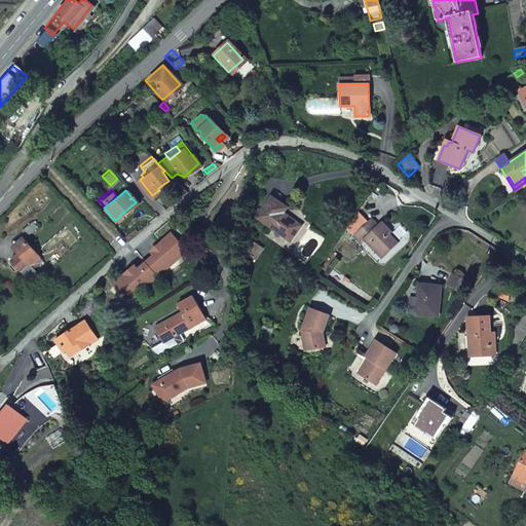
[(257,220),(290,242),(300,227),(283,215),(287,211),(271,200),(257,220)]
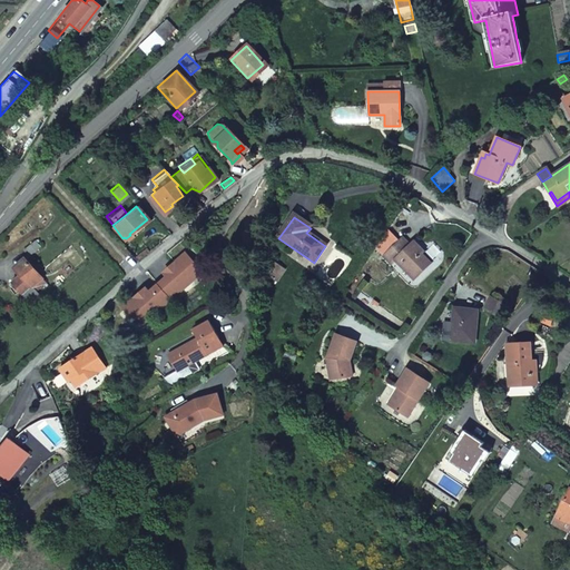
[(393,261),(411,279),(428,263),(419,254),(421,252),(411,241),(408,245),(400,238),(395,242),(385,229),(374,246),(373,247),(389,264),(393,261)]
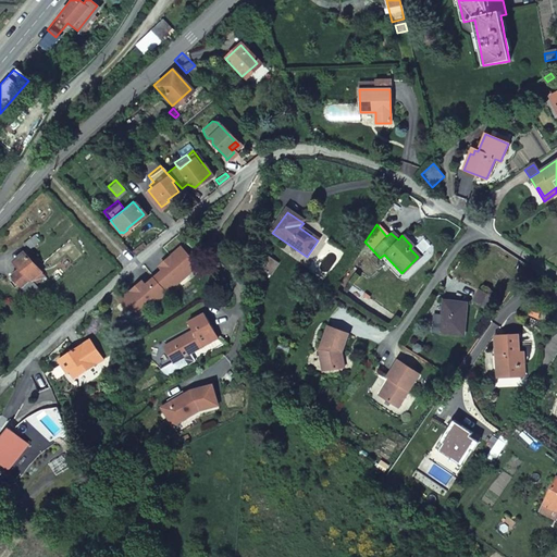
[(33,232),(23,242),(29,248),(39,239),(33,232)]
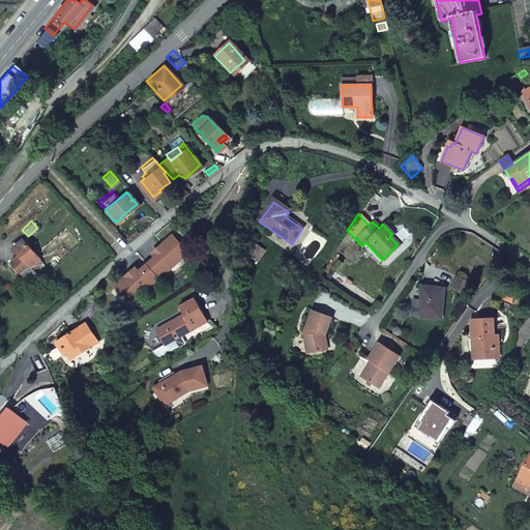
[(164,248),(145,265),(157,278),(176,261),(173,258),(183,248),(171,235),(160,244),(164,248)]
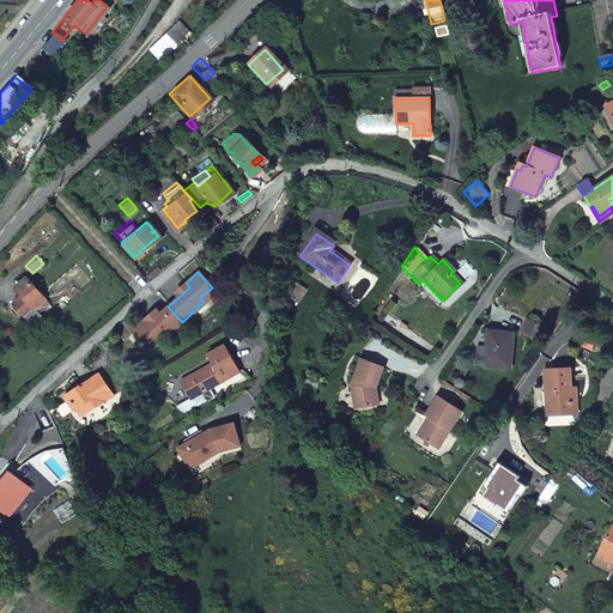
[(49,303),(26,279),(16,287),(23,295),(12,303),(32,325),(43,316),(40,311),(49,303)]
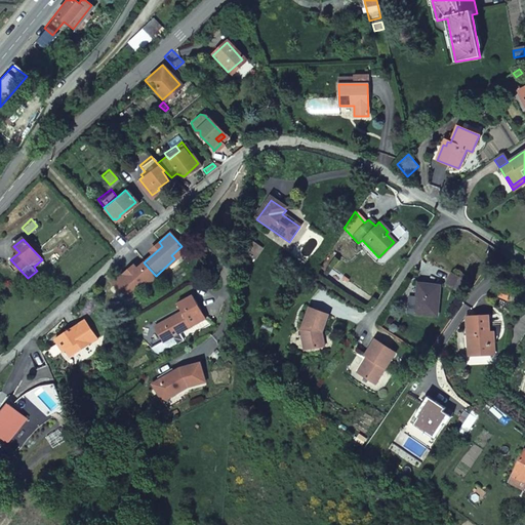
[(162,246),(159,242),(149,251),(152,255),(162,246)]
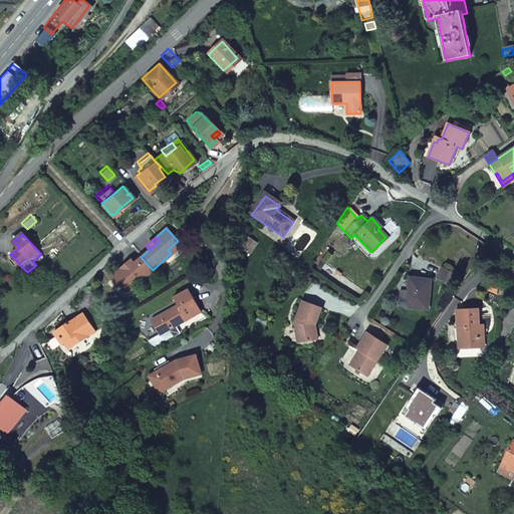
[(171,253),(181,245),(178,241),(168,250),(171,253)]
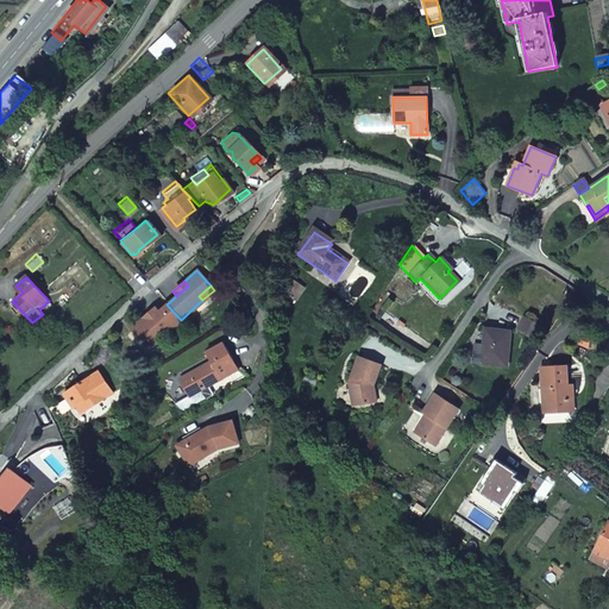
[(142,319),(129,330),(144,345),(155,336),(158,339),(181,320),(167,305),(157,312),(145,322),(142,319)]
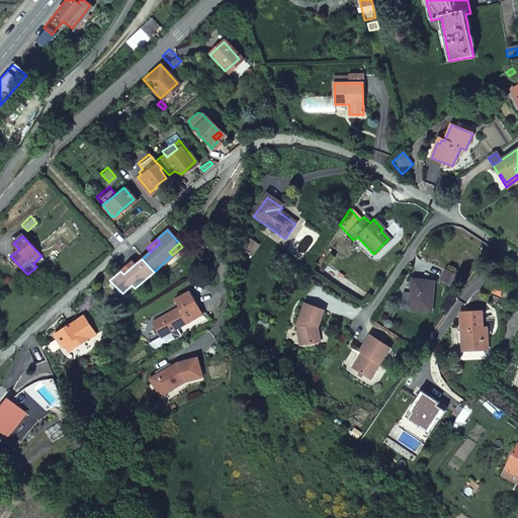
[(131,262),(120,271),(123,274),(134,265),(131,262)]
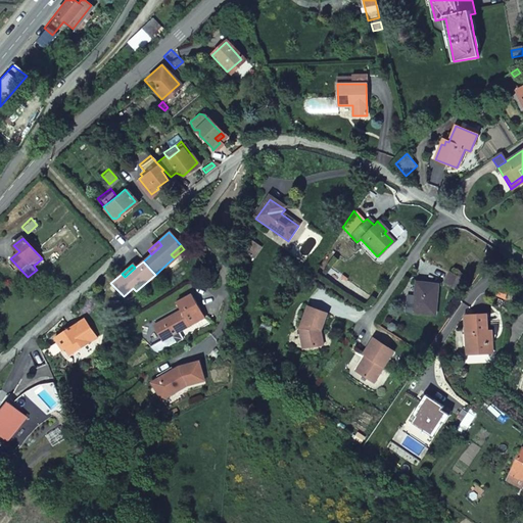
[(434,316),(436,286),(415,284),(414,298),(413,314),(434,316)]
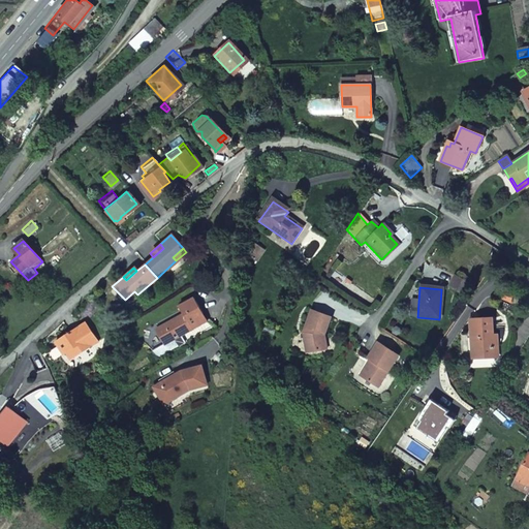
[(134,291),(125,300),(127,304),(137,294),(134,291)]
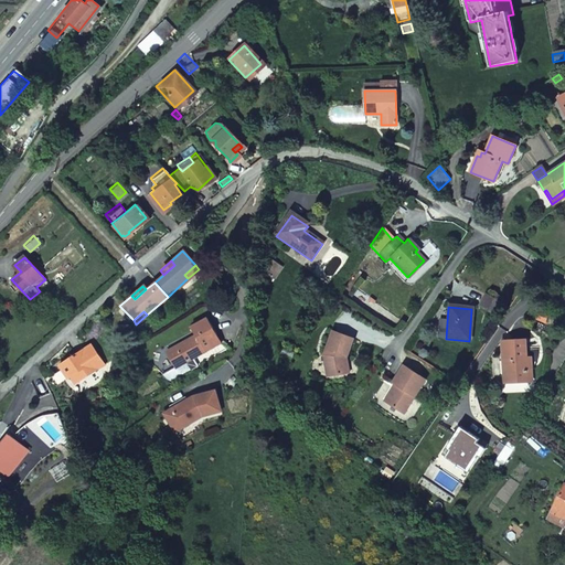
[(195,337),(212,327),(209,319),(191,328),(195,337)]
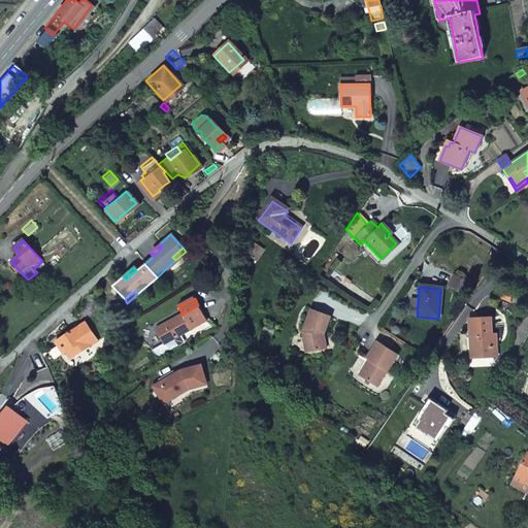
[(409,300),(408,317),(417,317),(418,301),(409,300)]
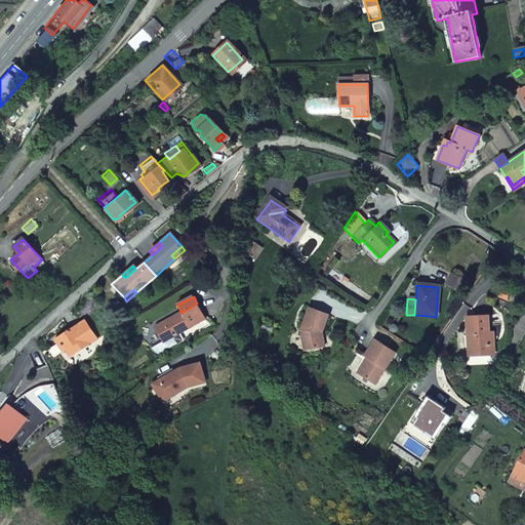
[(205,319),(197,304),(182,313),(190,327),(205,319)]
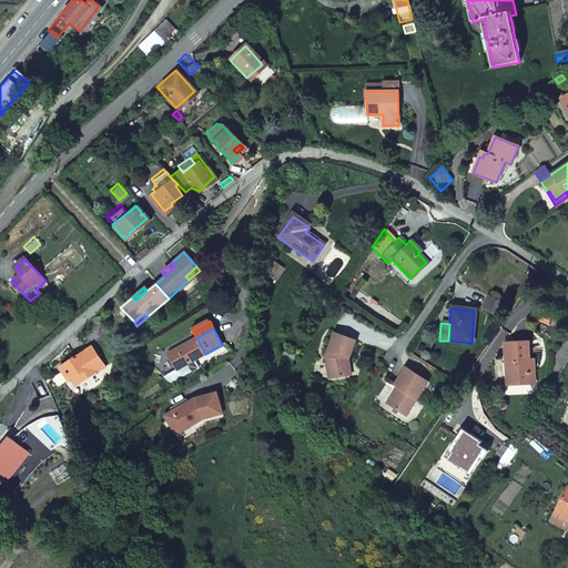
[(350,358),(356,341),(334,333),(325,357),(331,379),(353,374),(351,365),(346,363),(348,358),(350,358)]
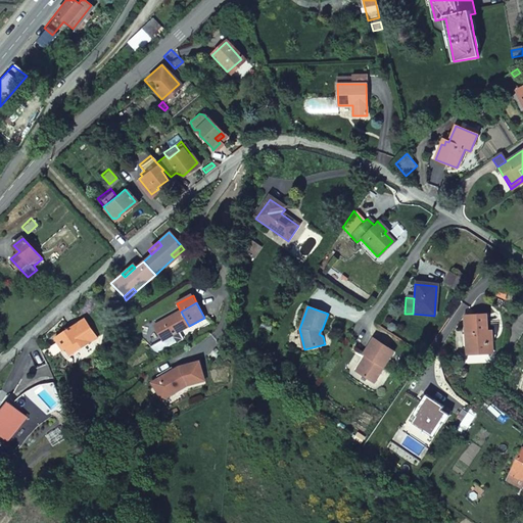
[(176,332),(189,326),(181,312),(153,326),(160,340),(176,332)]
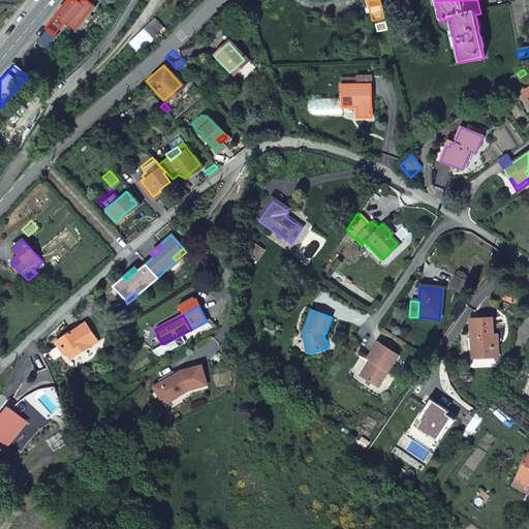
[(492,358),(492,336),(491,318),(469,320),(471,359),(492,358)]
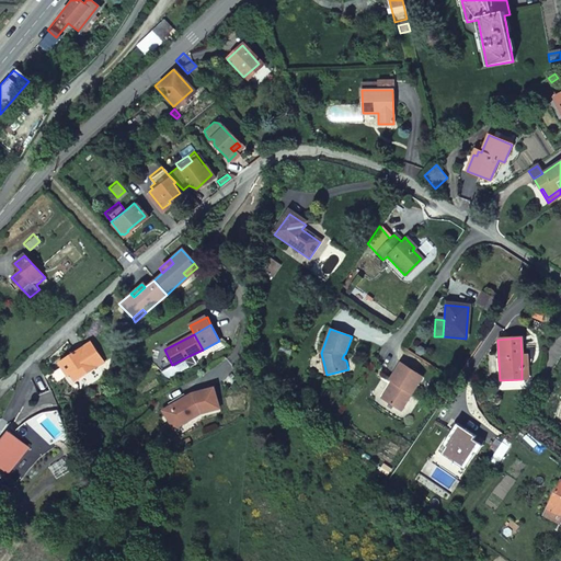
[(76,380),(103,362),(89,342),(57,364),(65,377),(68,375),(71,373),(76,380)]
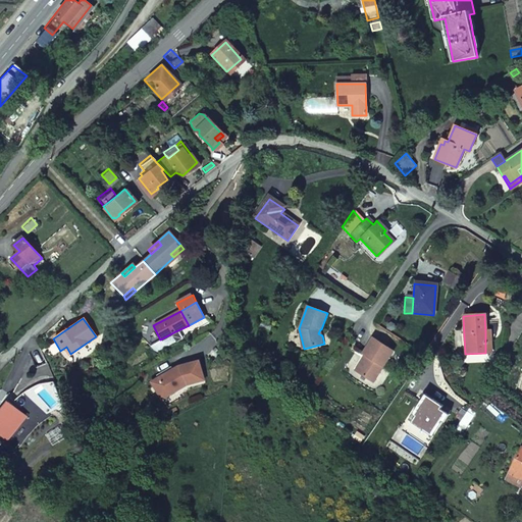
[(154,353),(177,341),(178,335),(175,331),(160,340),(148,346),(154,353)]
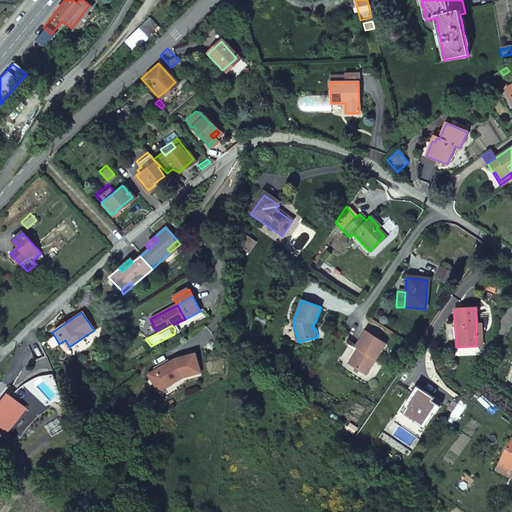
[(363,334),(352,350),(356,352),(346,368),(362,378),(383,347),(363,334)]
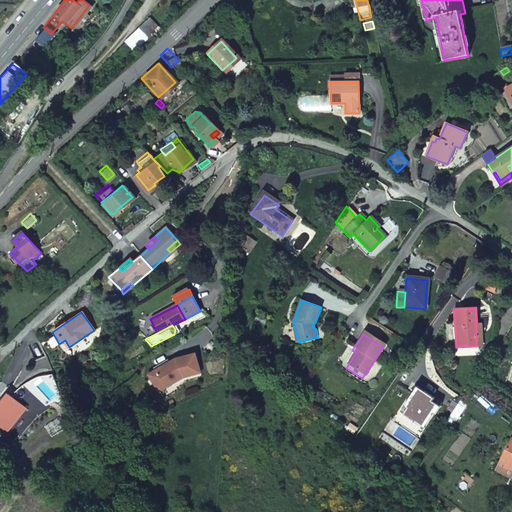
[(175,360),(154,372),(163,389),(182,378),(199,374),(194,355),(175,360)]
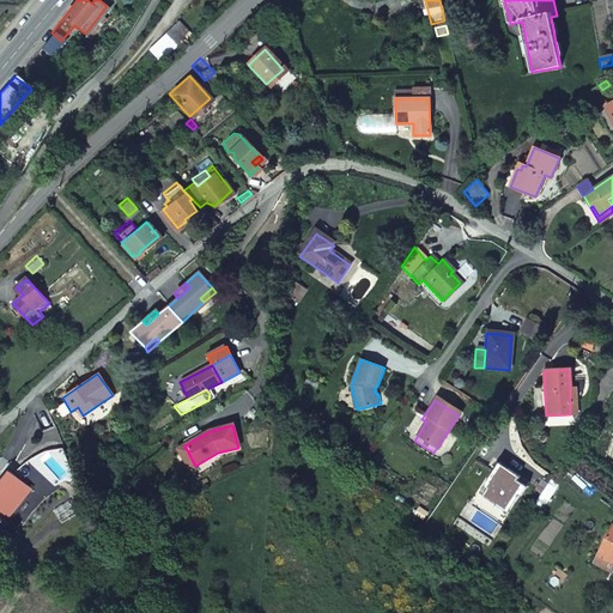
[(184,445),(176,450),(188,469),(195,466),(184,445)]
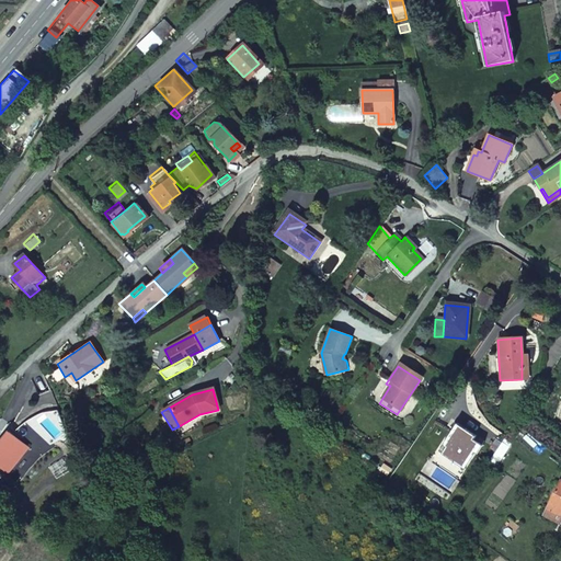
[(12,434),(0,444),(0,469),(4,473),(29,451),(12,434)]
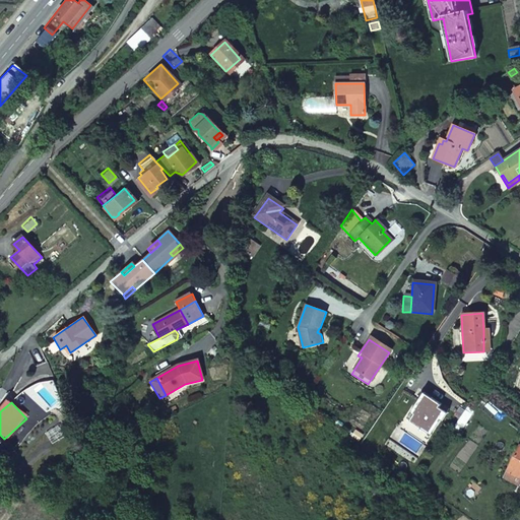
[(519,446),(507,470),(509,472),(519,477),(519,446)]
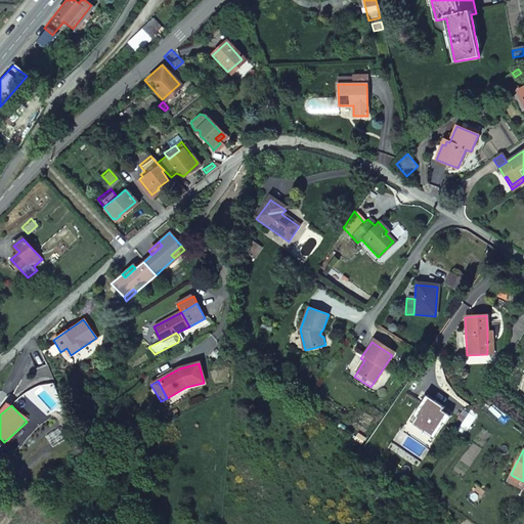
[(510,482),(523,489),(523,481),(513,476),(510,482)]
